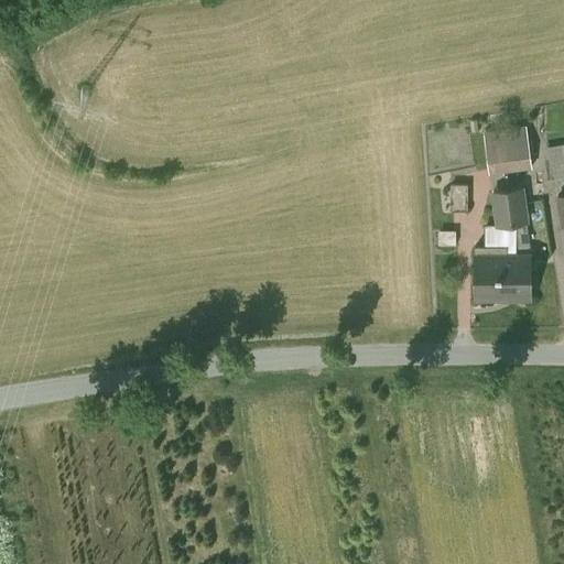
[(525,128),(486,133),(485,133),(489,165),(531,160),(527,127),(525,127),(525,128)]
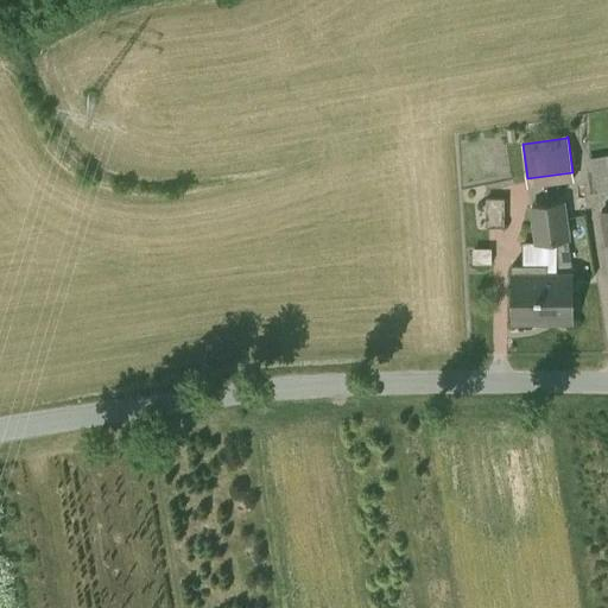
[(596,189),(607,187),(607,153),(591,156),(596,189)]
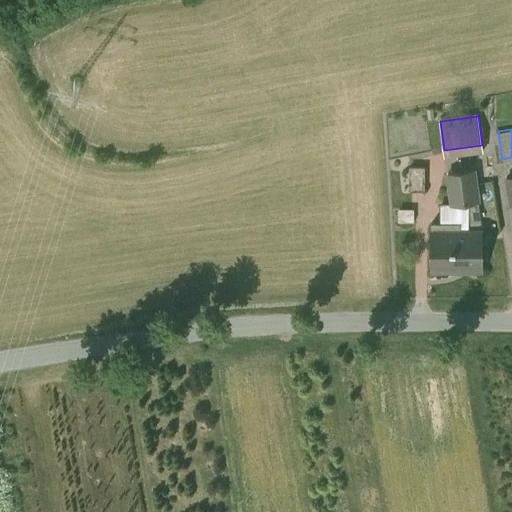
[(425,166),(409,166),(409,191),(425,191),(425,166)]
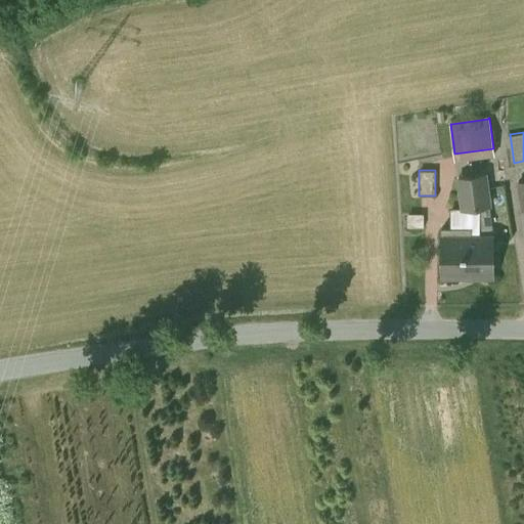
[(485,173),(459,176),(463,209),(479,207),(488,206),(489,206),(485,173)]
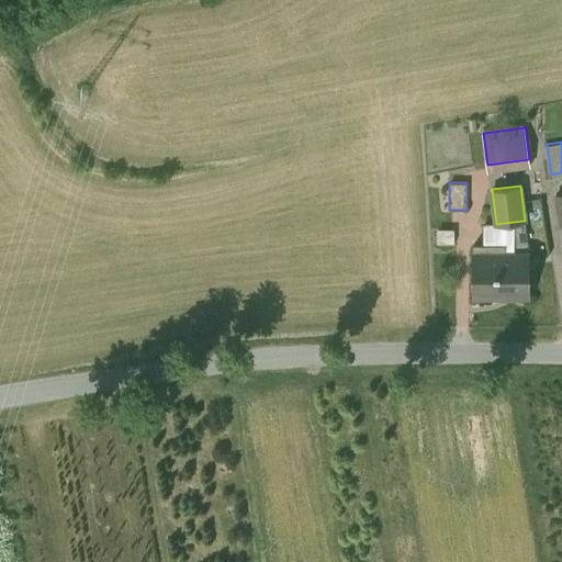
[(524,221),(514,222),(513,254),(529,254),(524,221)]
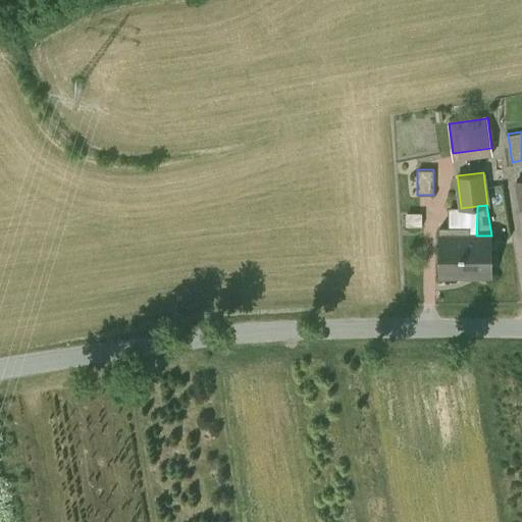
[(470,226),(440,226),(440,236),(439,236),(439,274),(491,274),(491,236),(476,236),(470,236),(470,226)]
